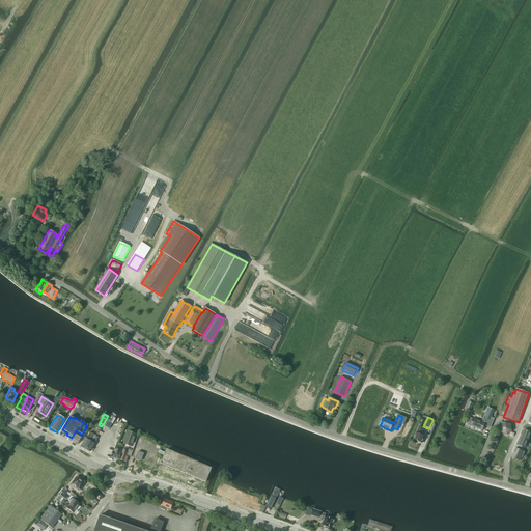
[(421,443),(424,437),(421,435),(424,428),(421,426),(424,419),(421,418),(418,425),(419,426),(417,432),(416,432),(415,436),(414,440),(414,441),(416,441),(419,442),(419,443),(420,443),(421,443)]
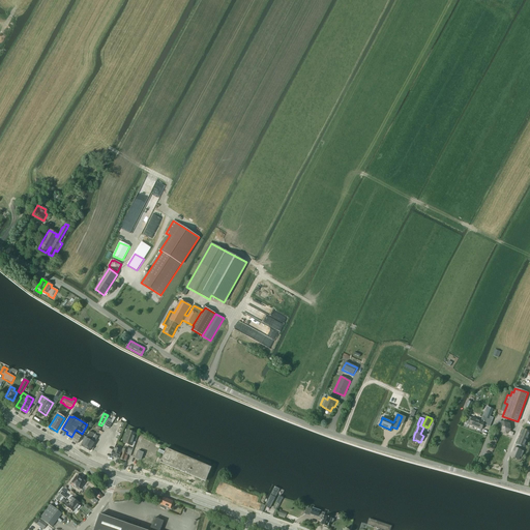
[(469,425),(481,430),(484,422),(472,417),(469,425)]
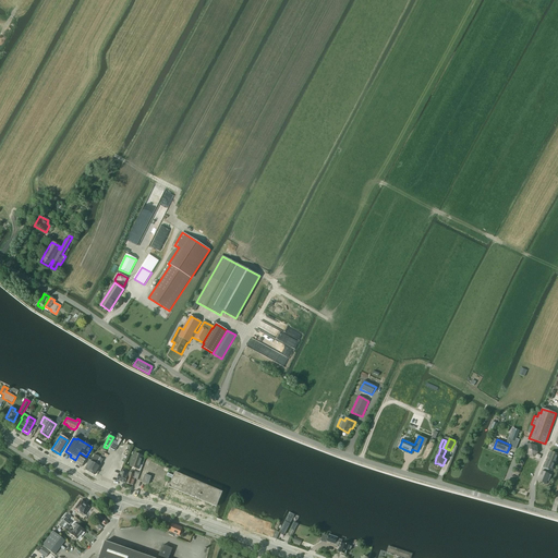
[(529,445),(525,447),(526,448),(526,455),(533,457),(537,453),(536,447),(531,445),(530,444),(529,445)]
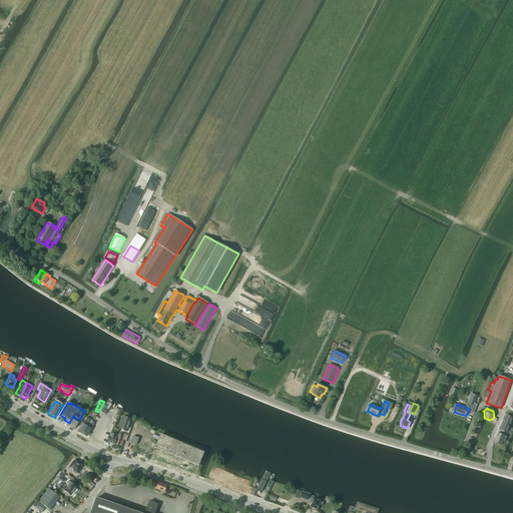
[(68,426),(74,430),(79,421),(78,421),(79,420),(73,416),(68,426)]
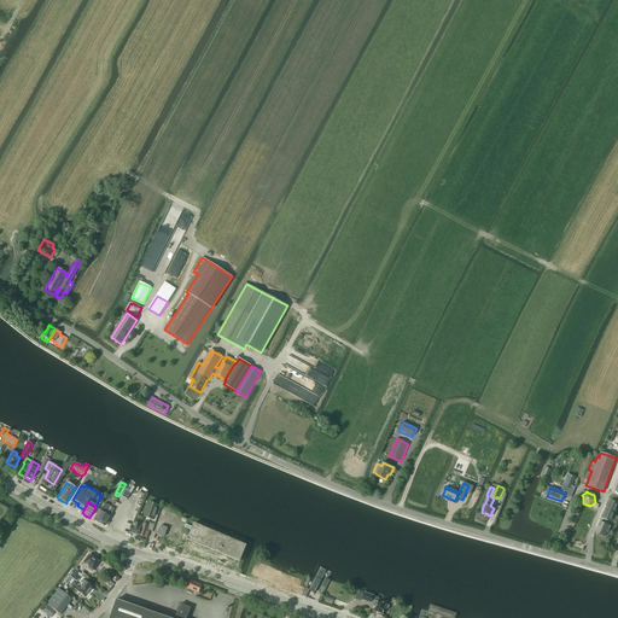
[(602,518),(611,522),(617,503),(611,501),(602,518)]
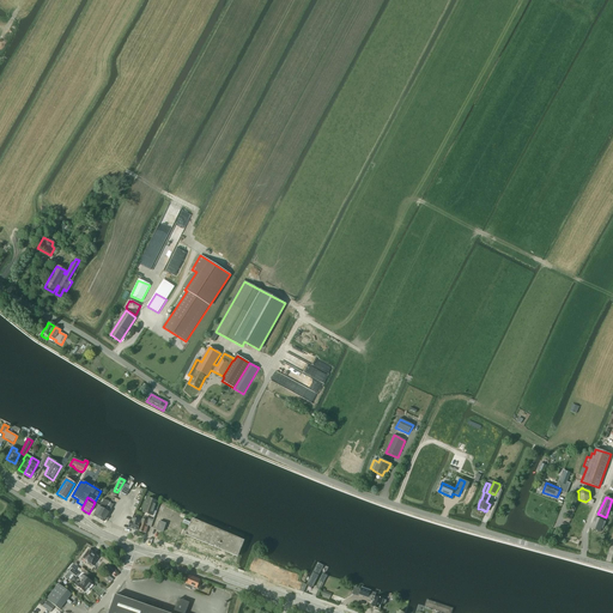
[(144,513),(152,516),(157,502),(149,498),(144,513)]
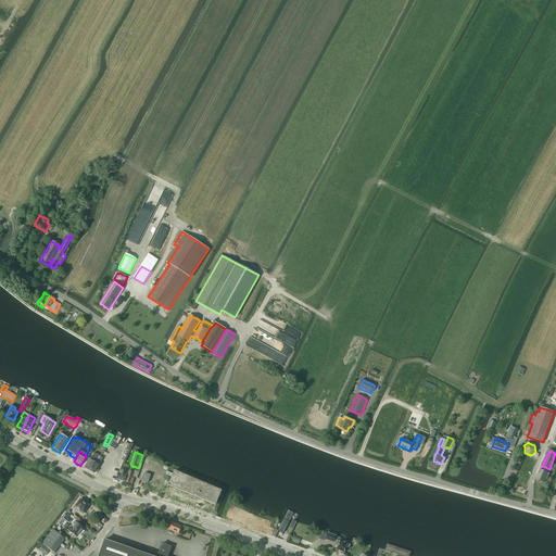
[(103,458),(95,453),(90,459),(88,458),(86,463),(87,463),(84,467),(85,468),(93,474),(96,470),(97,471),(98,470),(97,469),(103,458)]
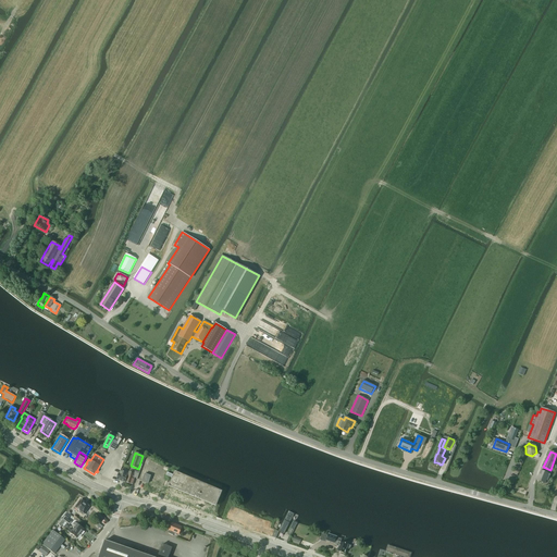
[(116,481),(125,483),(127,475),(126,475),(127,473),(121,471),(120,473),(119,473),(116,481)]
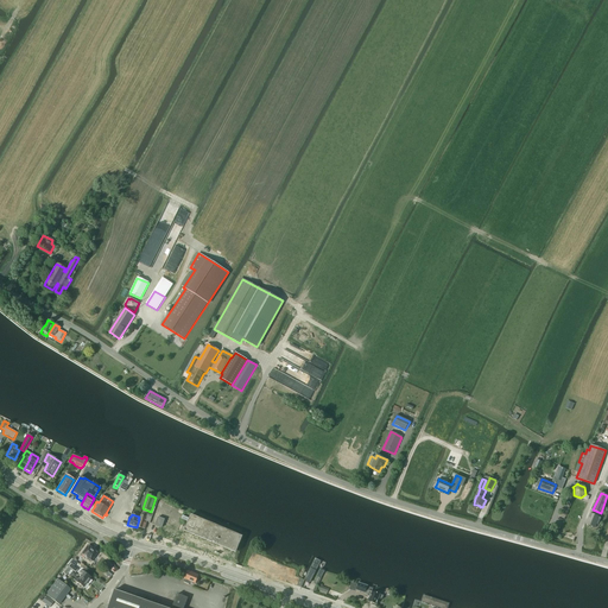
[(141,515),(138,527),(145,530),(146,524),(145,523),(146,521),(150,523),(152,518),(152,515),(145,514),(144,515),(141,515)]
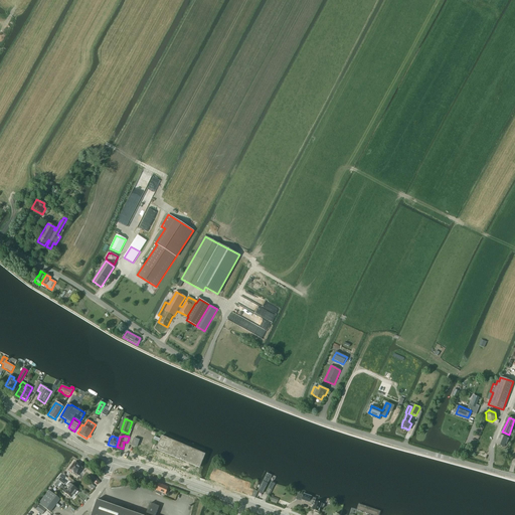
[(509,439),(500,436),(496,444),(504,447),(505,444),(506,445),(509,439)]
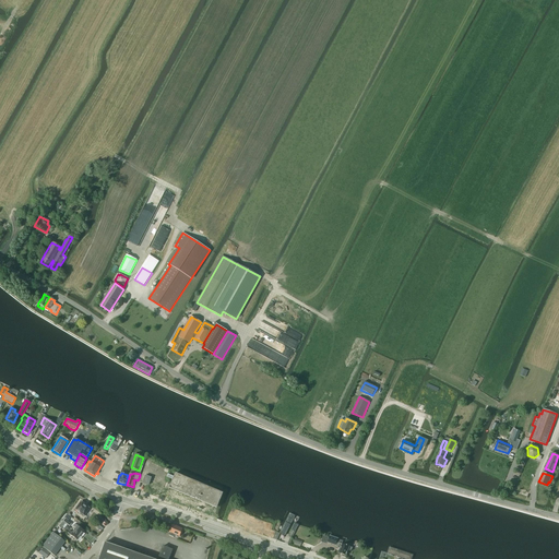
[(154,477),(150,489),(156,491),(161,479),(154,477)]
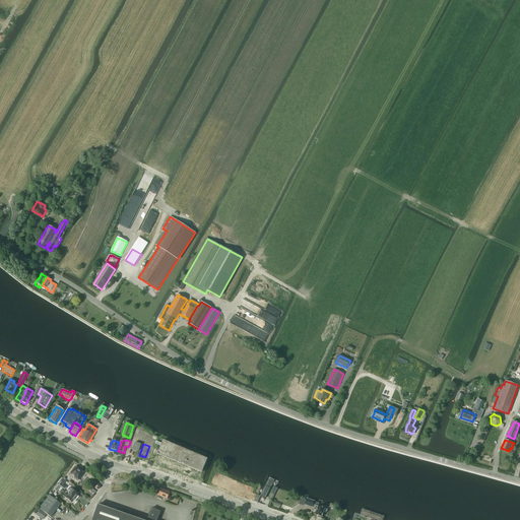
[(149,446),(145,457),(150,459),(152,455),(155,456),(157,449),(154,448),(149,446)]
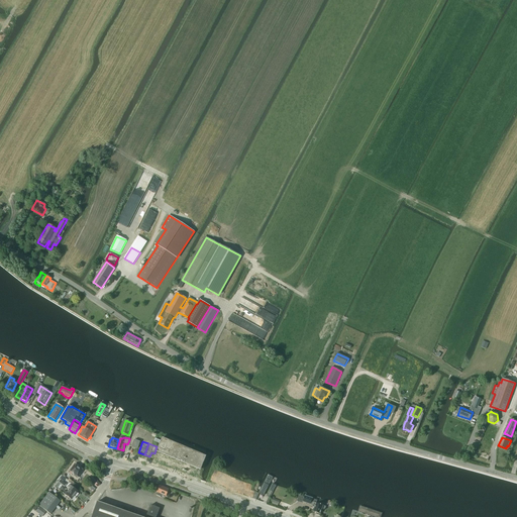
[(157,446),(154,453),(158,454),(156,458),(162,460),(166,449),(160,447),(157,446)]
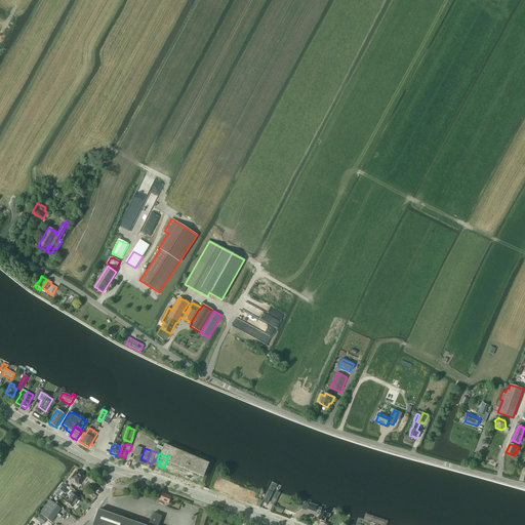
[(168,456),(164,468),(170,471),(174,458),(168,456)]
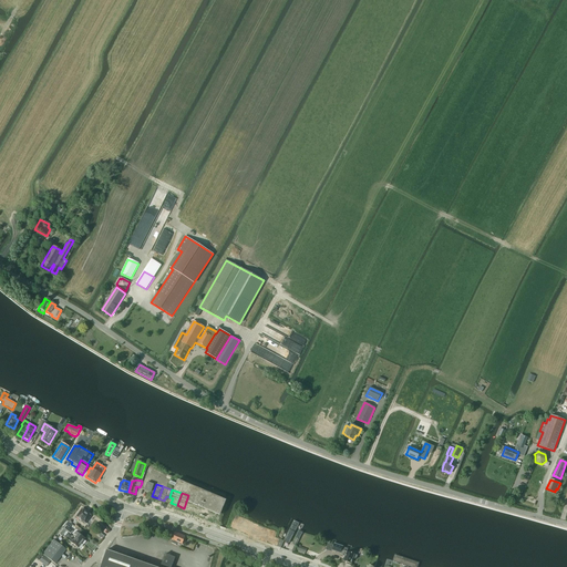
[(192,496),(187,509),(194,512),(198,498),(192,496)]
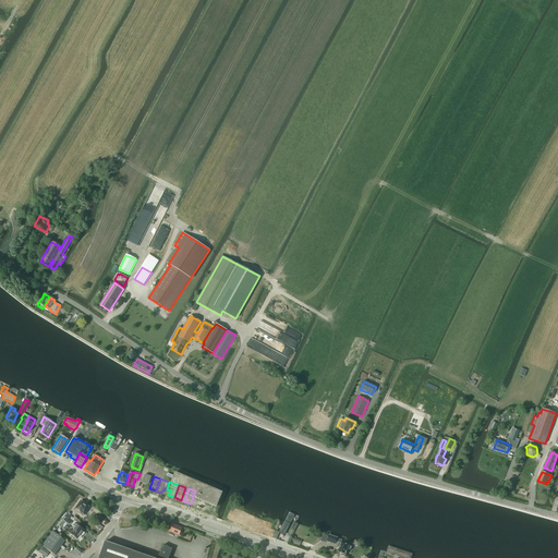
[(195,490),(191,504),(197,506),(198,500),(202,502),(205,495),(202,494),(202,493),(195,490)]
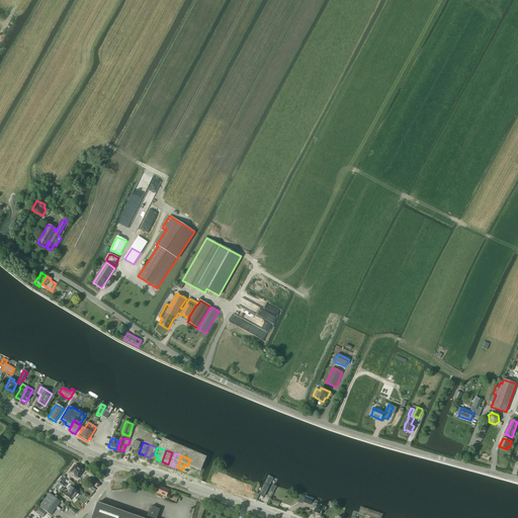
[(190,459),(187,466),(190,467),(189,471),(195,473),(199,462),(193,460),(190,459)]
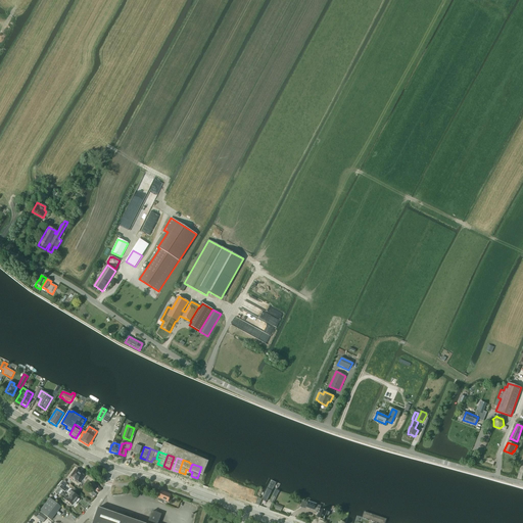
[(201,467),(197,478),(202,480),(205,473),(207,470),(206,469),(201,467)]
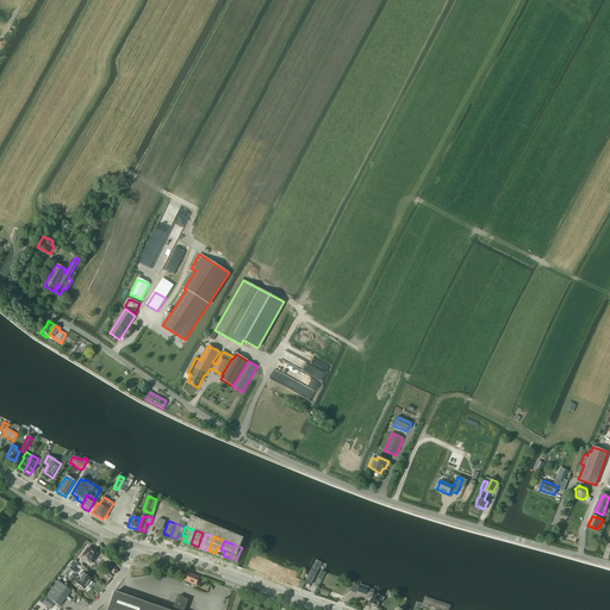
[(82,555),(81,555),(85,559),(83,560),(91,565),(98,555),(97,554),(98,554),(94,552),(93,552),(92,551),(92,549),(89,548),(88,548),(85,552),(83,553),(82,554),(82,555)]
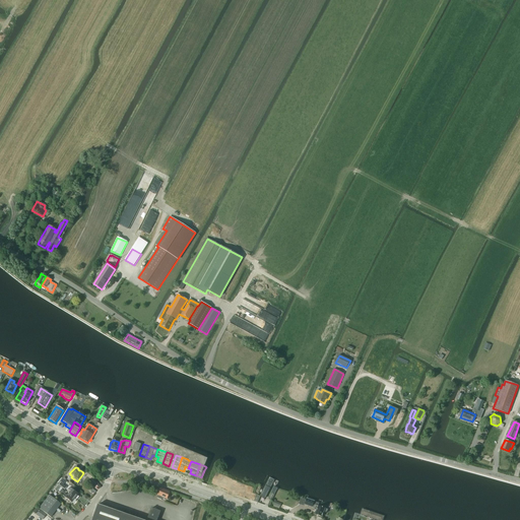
[(259,497),(266,500),(276,479),(269,476),(259,497)]
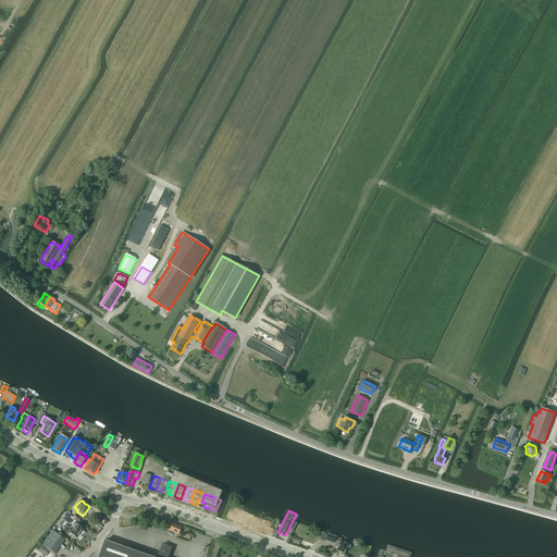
[(74,522),(73,524),(74,525),(75,527),(73,529),(79,534),(84,529),(75,523),(74,522)]
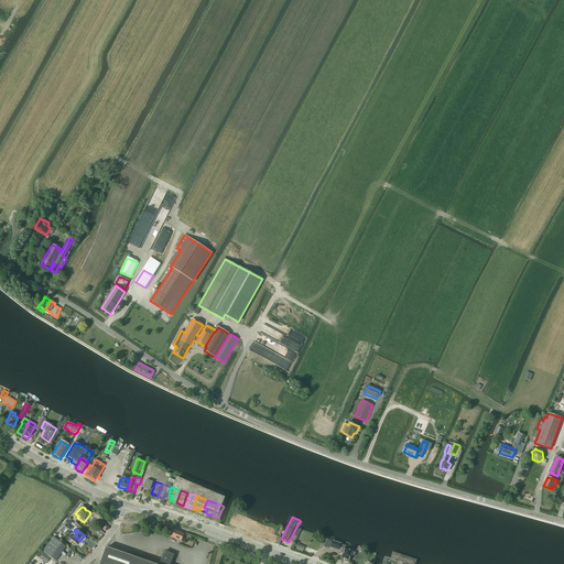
[(171,540),(175,542),(176,541),(179,542),(180,541),(182,542),(183,539),(184,539),(185,535),(184,534),(174,530),(171,538),(172,538),(171,540)]
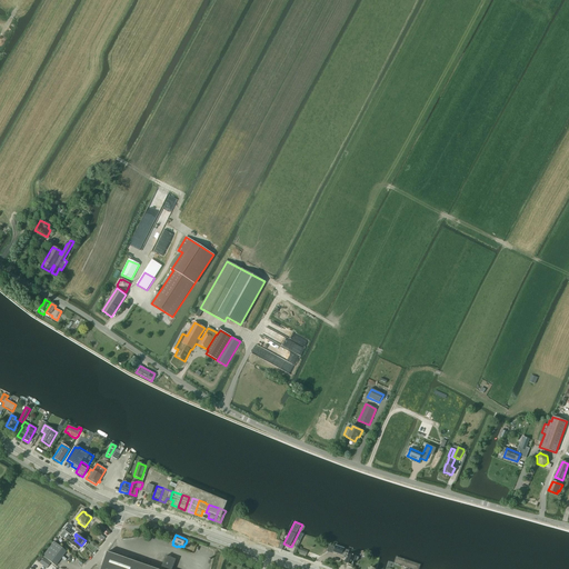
[(81,546),(75,540),(73,541),(71,540),(69,542),(78,550),(81,546)]
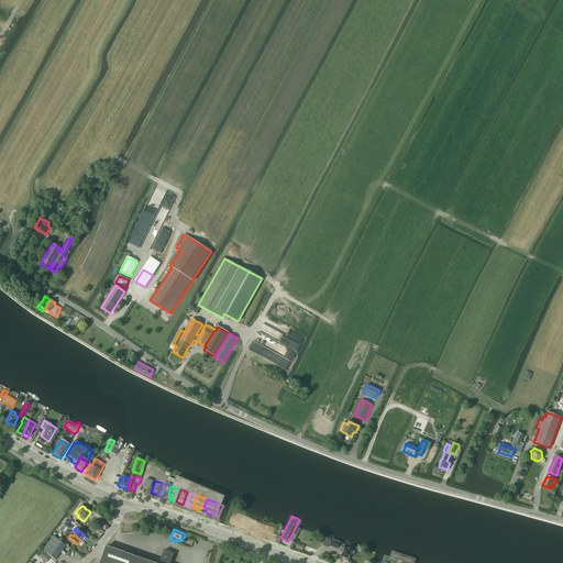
[(53,537),(42,551),(55,560),(66,545),(53,537)]
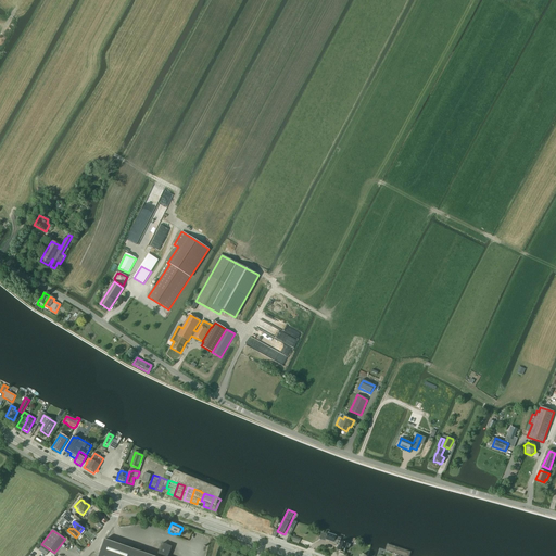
[(345,547),(349,548),(350,545),(348,544),(348,543),(343,542),(342,542),(338,541),(335,540),(336,535),(328,533),(326,540),(333,542),(335,542),(337,543),(336,545),(339,545),(337,551),(344,553),(345,547)]
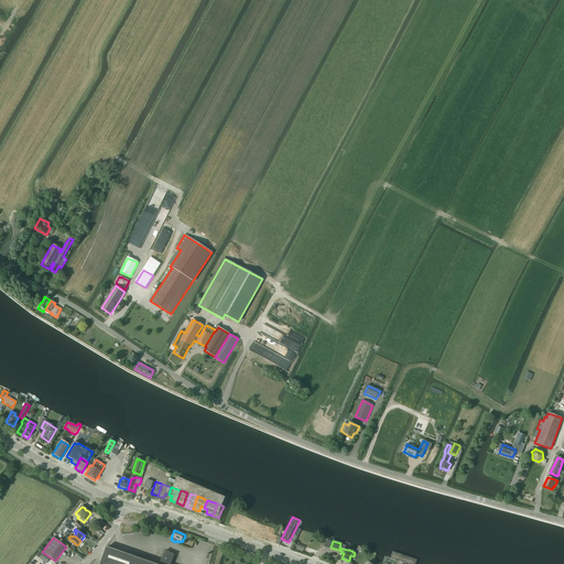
[(155,563),(107,546),(100,563),(155,563)]
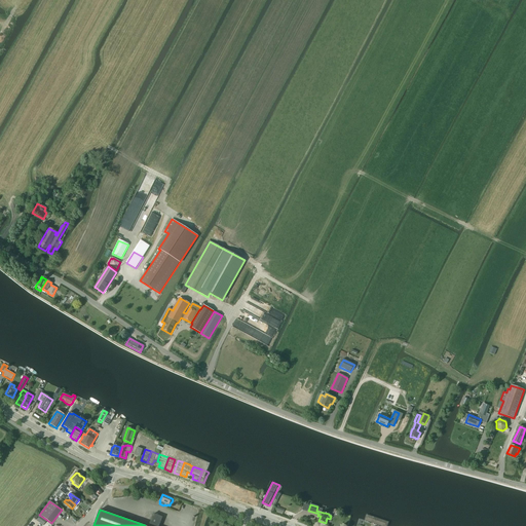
[(149,525),(158,525),(162,518),(154,514),(149,525)]
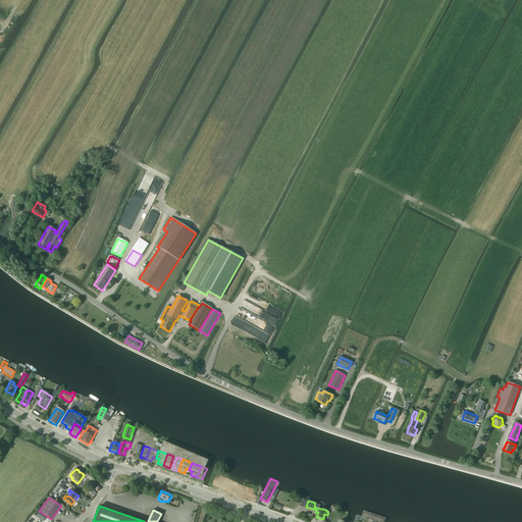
[(361,517),(374,521),(385,521),(387,518),(363,510),(361,517)]
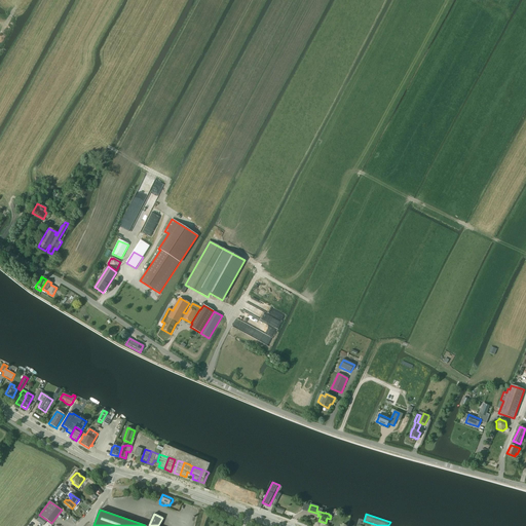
[(36,521),(43,525),(46,521),(40,516),(36,521)]
